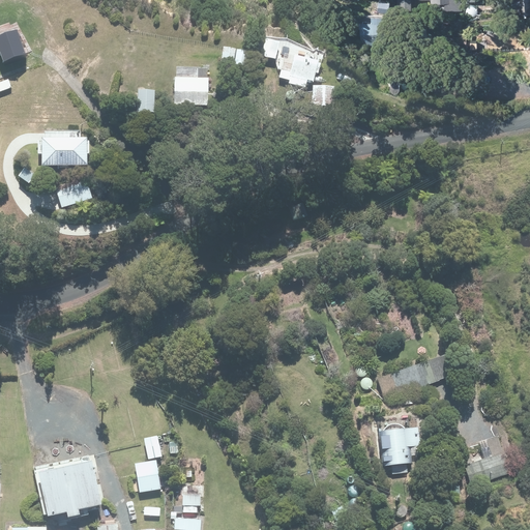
[(409,0),(396,0),(398,10),(409,10),(409,0)]
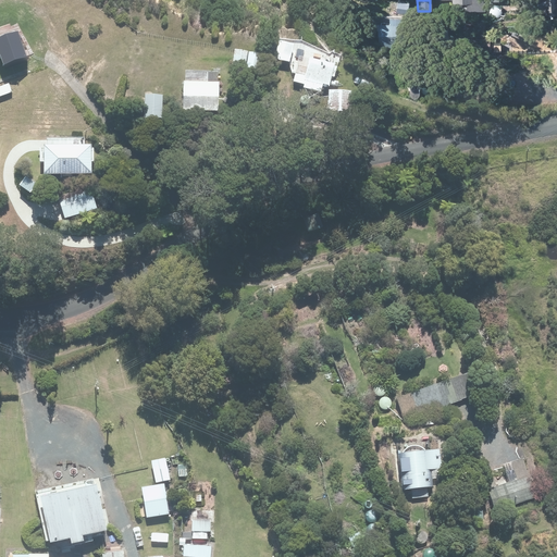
[(438,0),(440,0),(453,0),(455,0),(455,5),(467,4),(467,12),(489,11),(487,0),(438,0)]
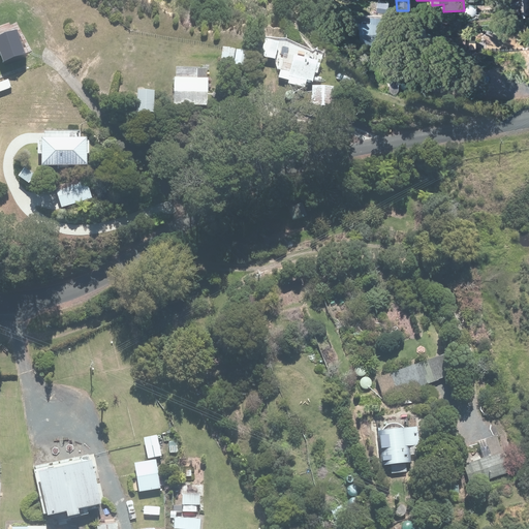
[(379,1),(377,10),(386,12),(387,3),(379,1)]
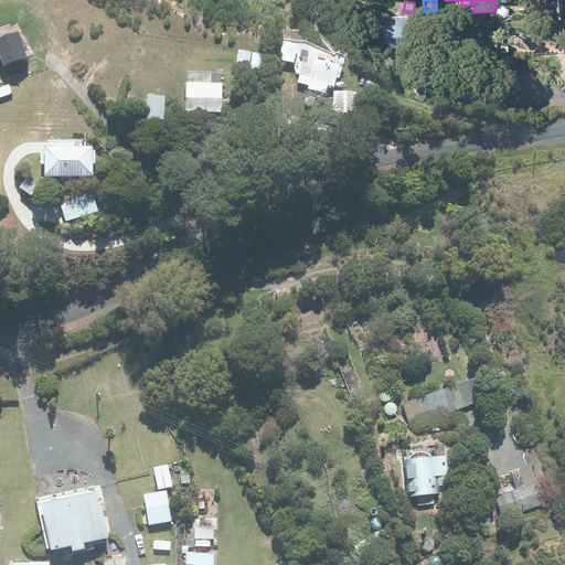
[(396,25),(384,25),(384,48),(409,48),(409,18),(396,18),(396,25)]
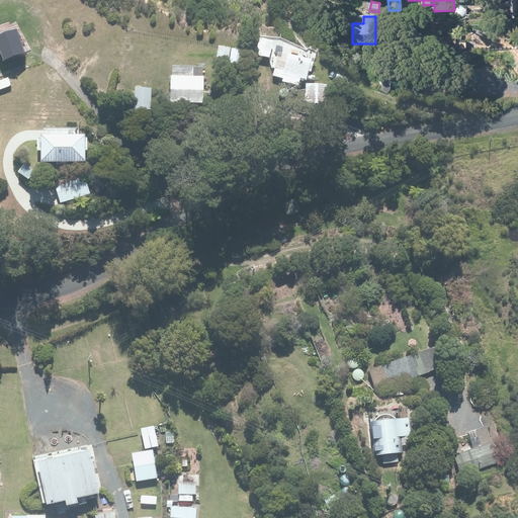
[(17,28),(0,34),(0,48),(5,60),(26,53),(17,28)]
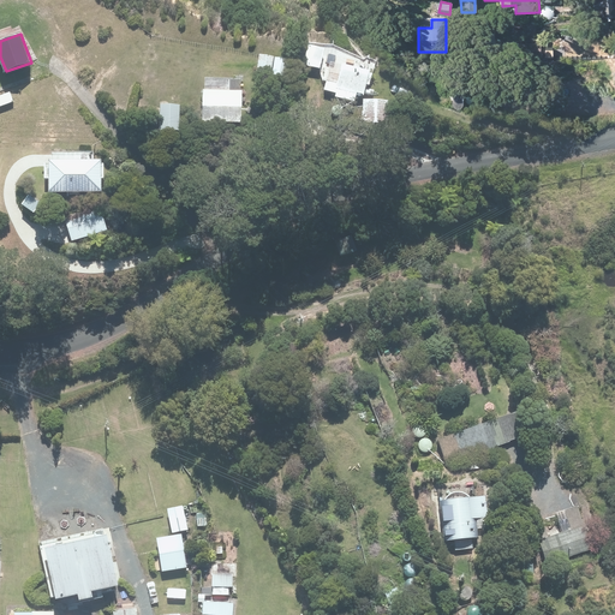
[(322,49),(308,47),(304,65),(318,69),(322,49)]
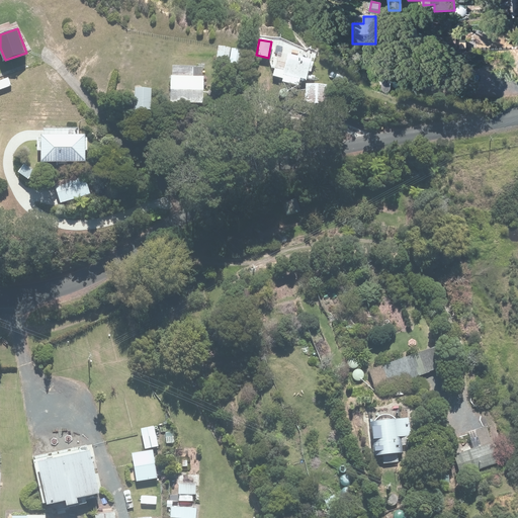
[(230,48),(219,46),(216,61),(228,63),(230,48)]
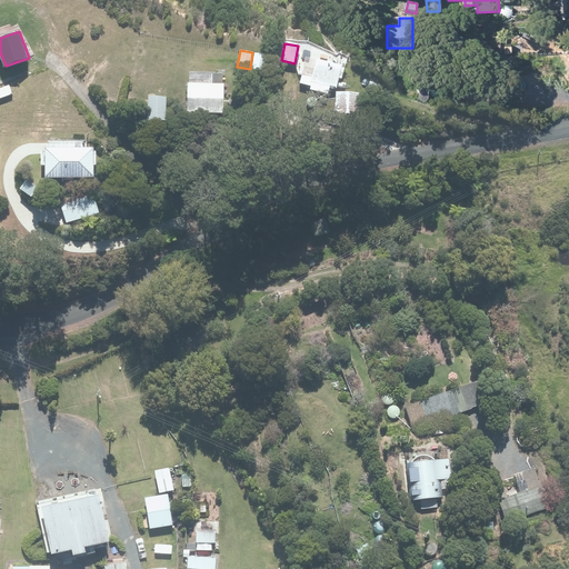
[(269,56),(256,53),(252,70),(266,72),(269,56)]
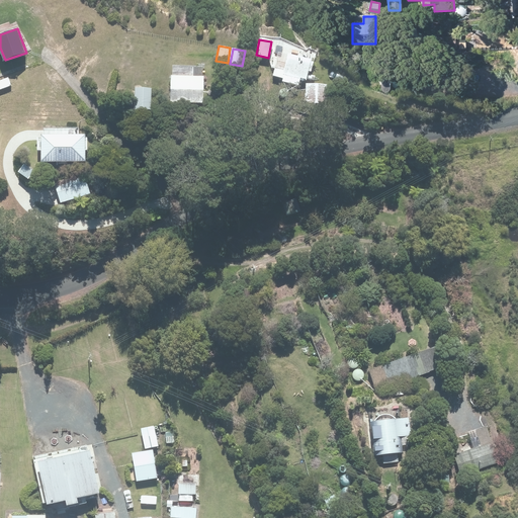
[(312,59),(288,54),(282,81),(299,85),(300,80),(307,81),(312,59)]
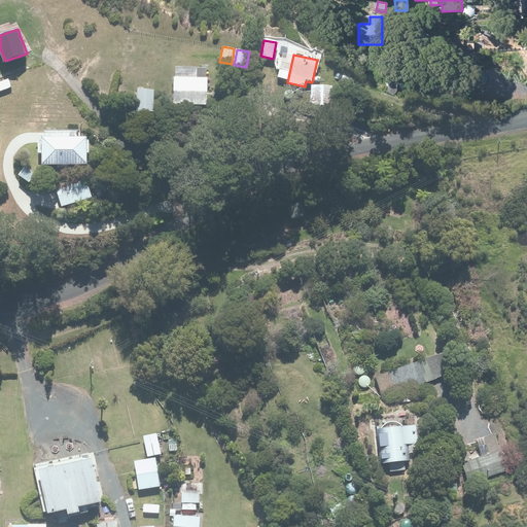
[(207,77),(174,76),(173,104),(206,105),(207,77)]
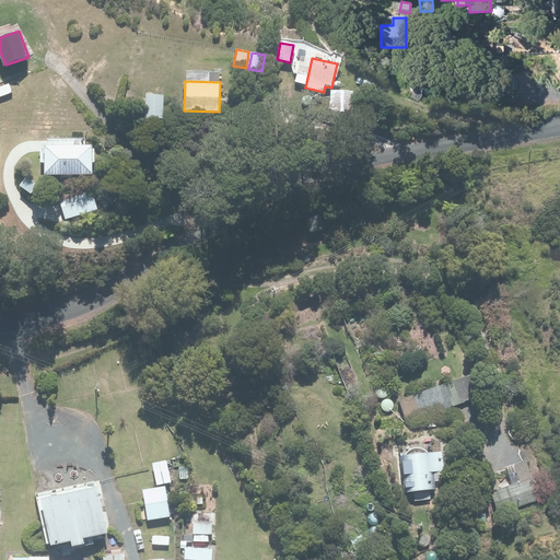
[(354,92),(330,91),(329,113),(353,114),(354,92)]
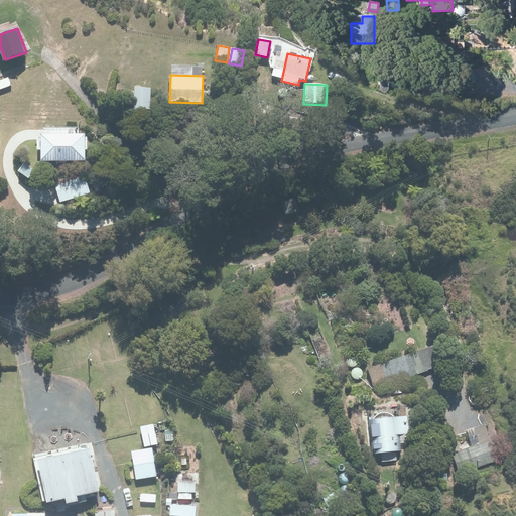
[(151,88),(135,88),(134,109),(150,109),(151,88)]
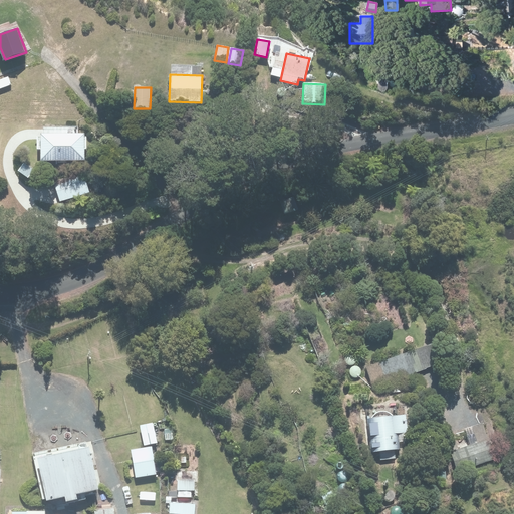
[(41,134),(41,161),(85,161),(86,135),(41,134)]
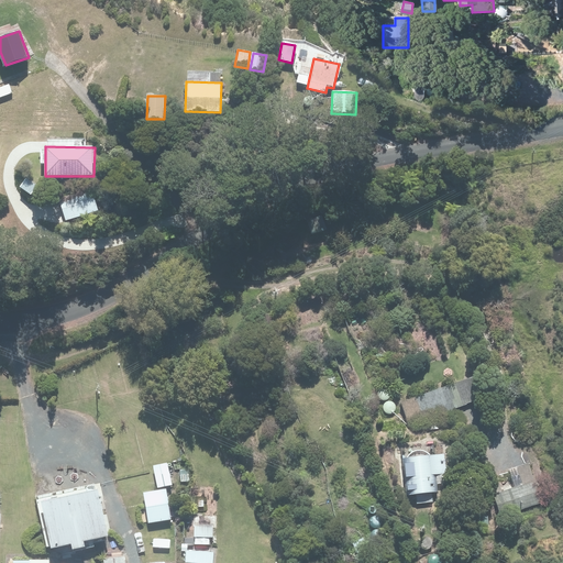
[(26,178),(20,186),(31,194),(36,186),(26,178)]
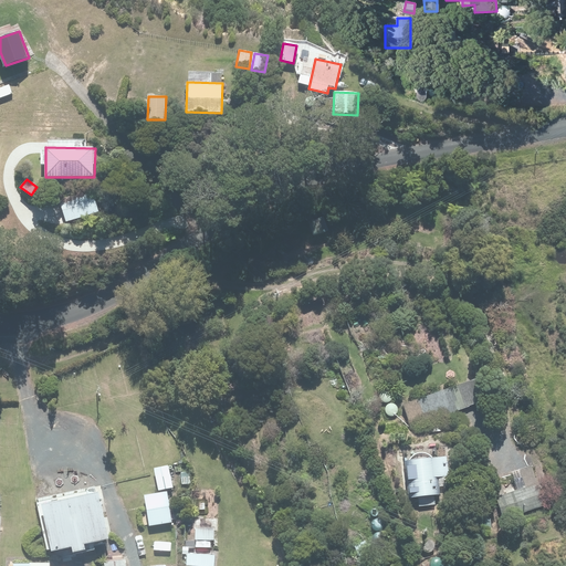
[(93,192),(60,201),(66,222),(98,213),(93,192)]
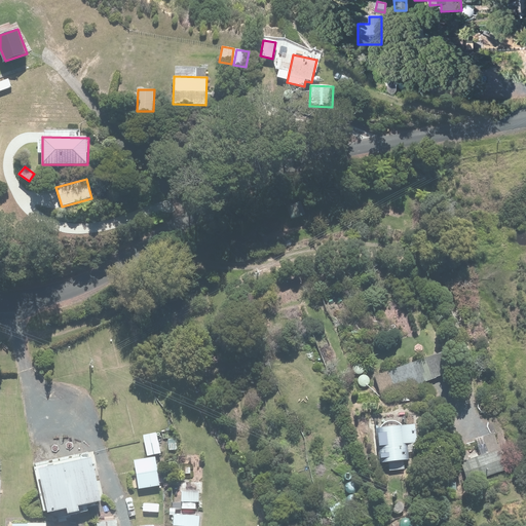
[(453,351),(375,376),(380,393),(458,370),(453,351)]
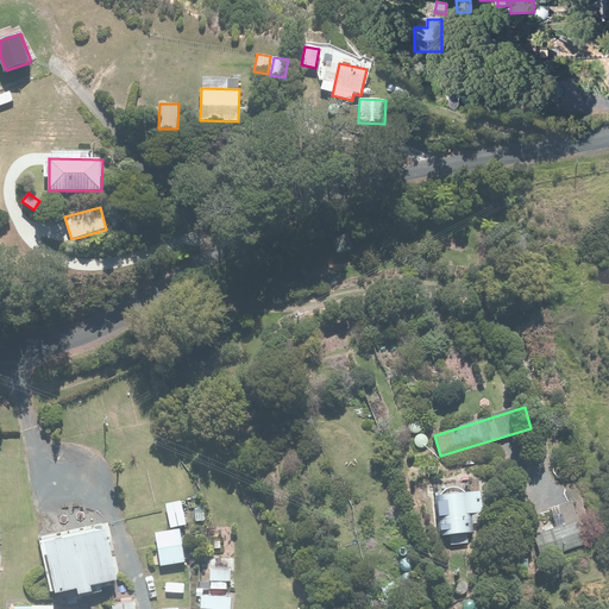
[(479,491),(437,497),(441,537),(449,535),(450,547),(469,545),(466,534),(475,533),(472,515),(482,514),(479,491)]
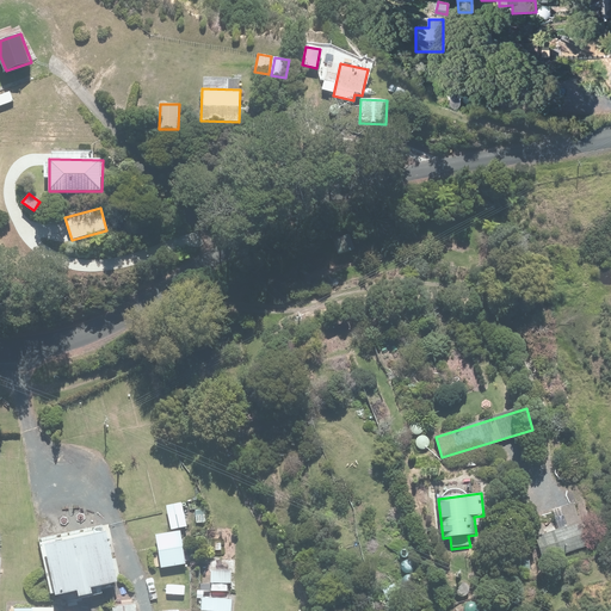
[(560,529),(536,536),(544,560),(587,547),(574,504),(554,510),(560,529)]
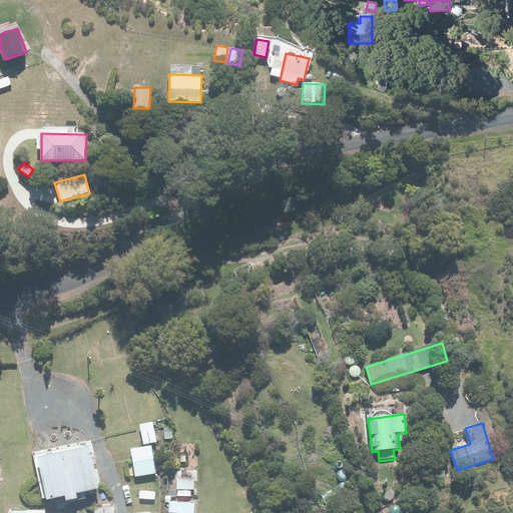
[(47,489),(99,472),(84,426),(32,444),(47,489)]
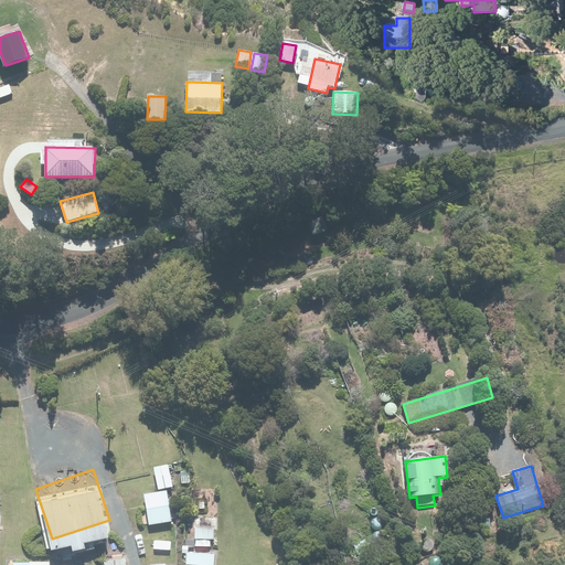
[(137,483),(141,509),(170,504),(167,479),(137,483)]
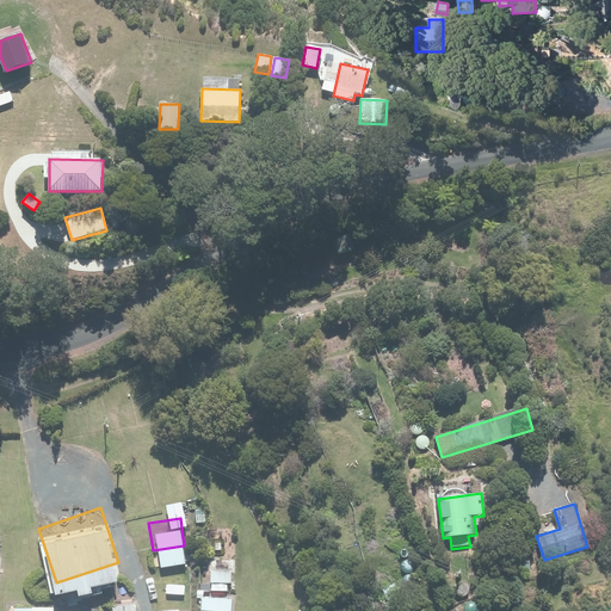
[(8,593),(6,610),(48,610),(50,598),(8,593)]
